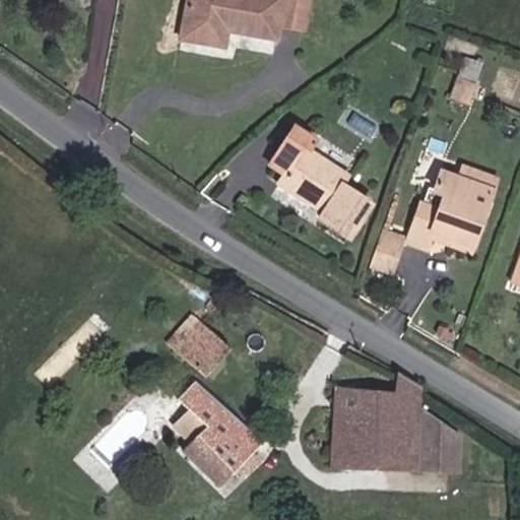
[(304,29),(309,0),(188,0),(181,38),(223,46),(226,28),(275,38),(277,25),(304,29)]
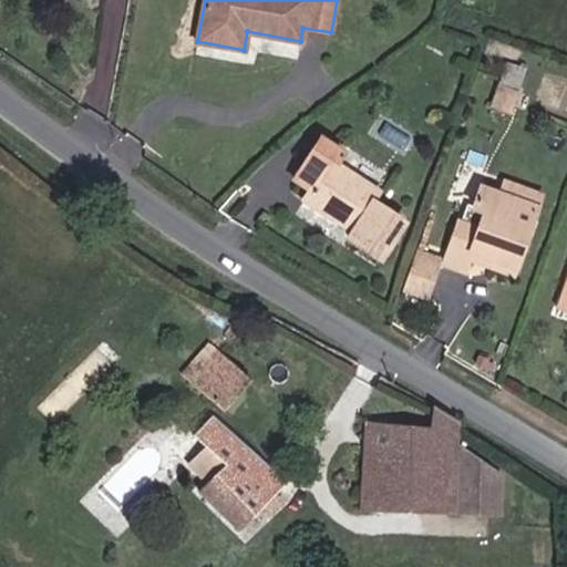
[(505,60),(495,106),(515,111),(525,64),(505,60)]
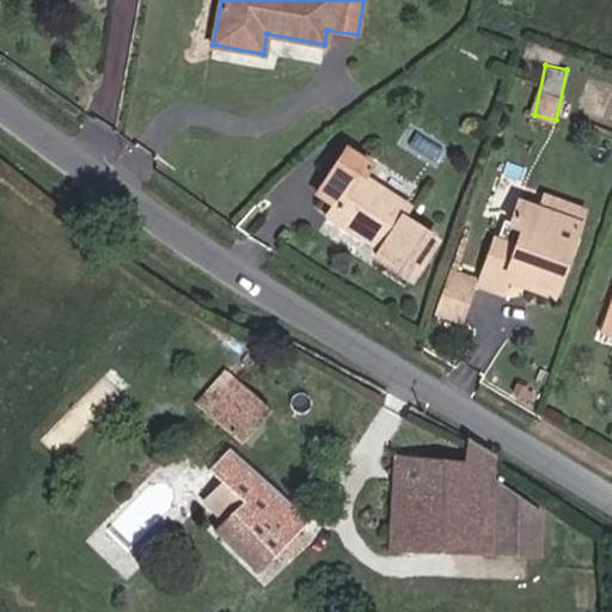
[(361,177),(369,165),(346,150),(318,193),(335,203),(328,214),(381,250),(375,258),(409,280),(435,239),(401,218),(408,207),(361,177)]
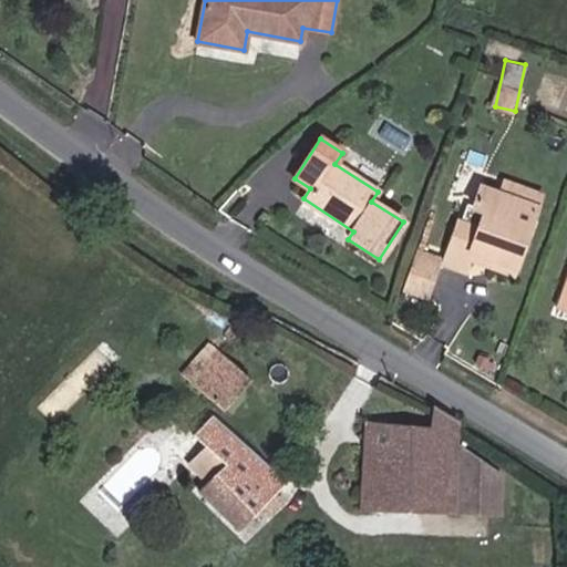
[(512,275),(542,193),(503,179),(497,194),(480,188),(473,208),(484,213),(478,227),(459,219),(443,264),(464,271),(468,260),(472,253),(495,260),(492,268),(512,275)]
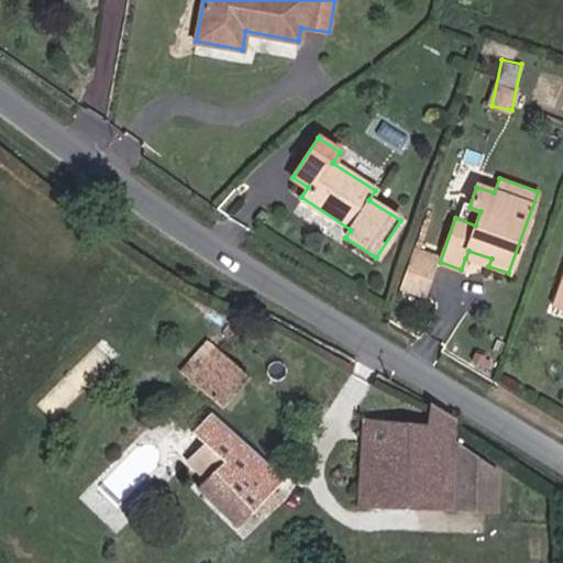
[(427,293),(437,264),(412,255),(401,285),(427,293)]
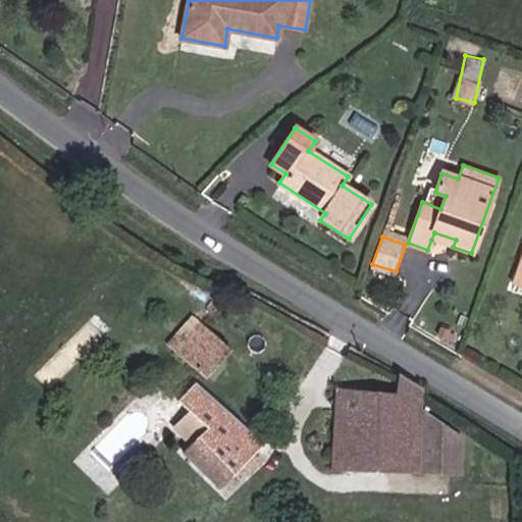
[(205,376),(227,350),(199,324),(185,341),(177,333),(168,345),(205,376)]
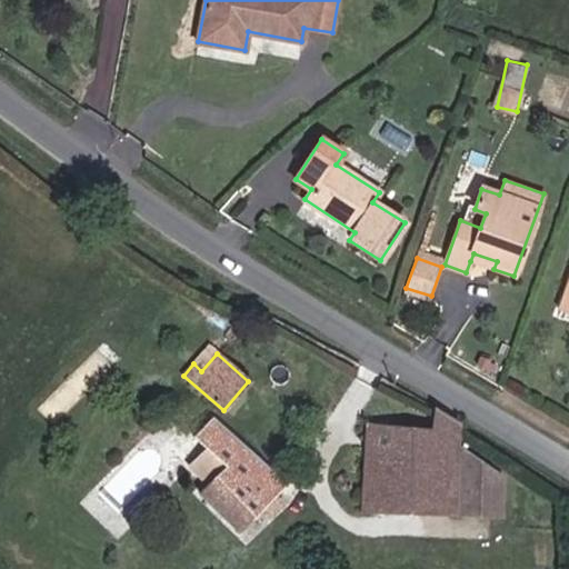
[(459,453),(460,422),(435,407),(431,429),(366,425),(361,511),(456,515),(459,453)]
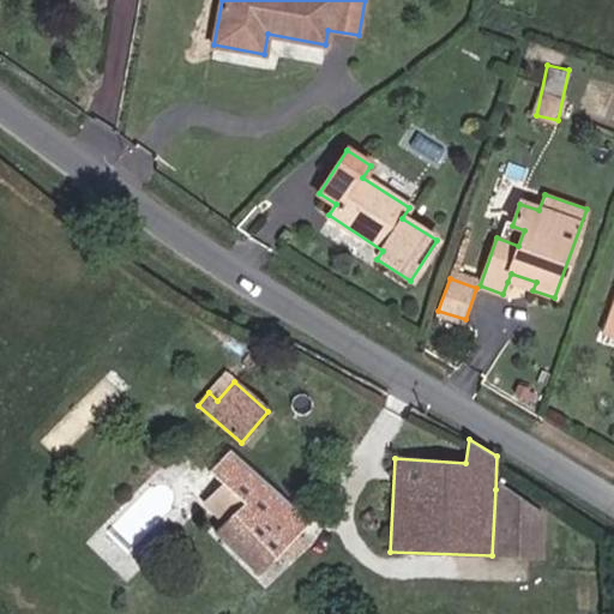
[(308,524),(265,483),(229,452),(209,471),(223,485),(205,504),(224,523),(215,533),(258,575),(282,551),(290,560),(307,543),(298,535),(308,524)]
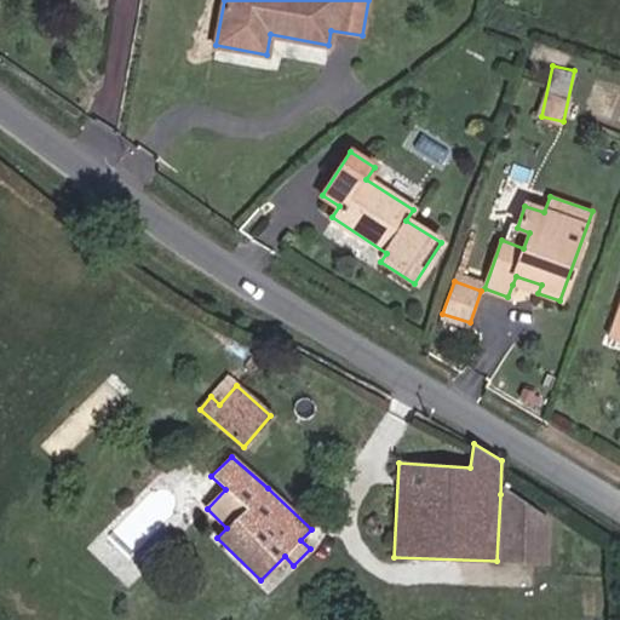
[(549,517),(500,494),(497,561),(546,563),(549,517)]
